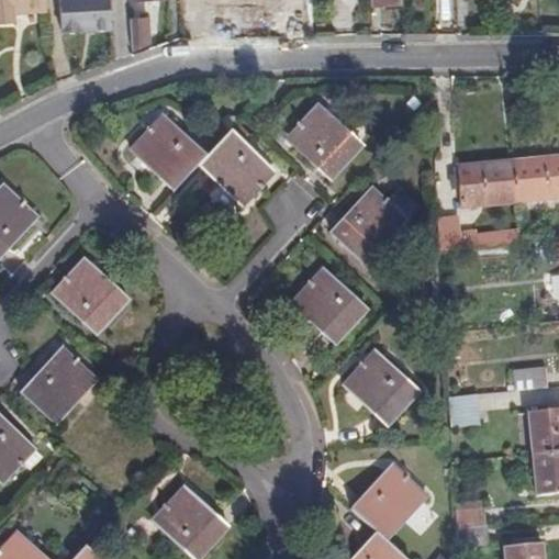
[(17,4),(48,1),(48,0),(0,0),(0,13),(17,12),(17,4)]
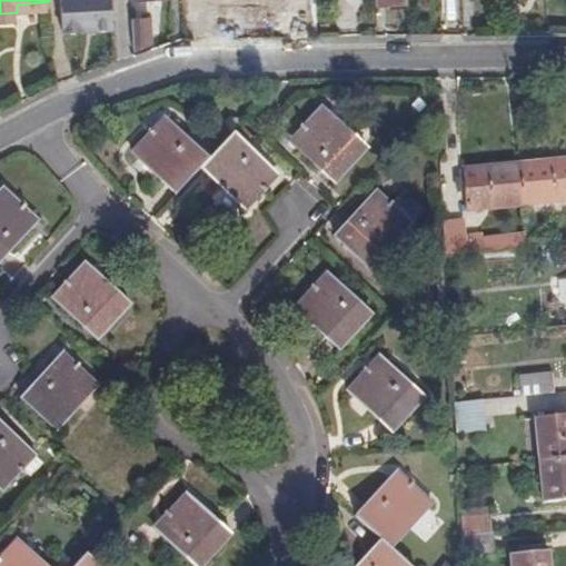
[(68,0),(70,23),(119,20),(117,0),(68,0)]
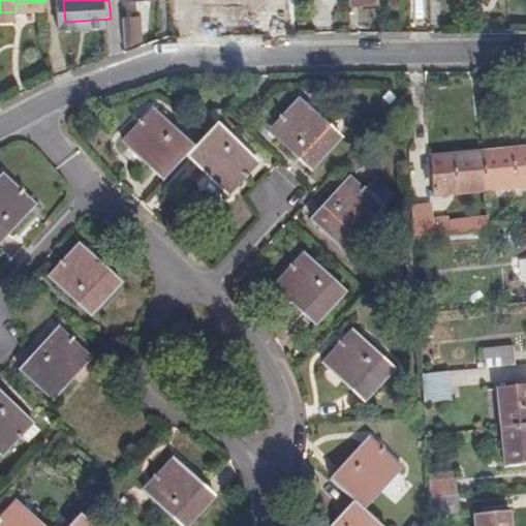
[(148,9),(129,9),(130,35),(148,31),(148,9)]
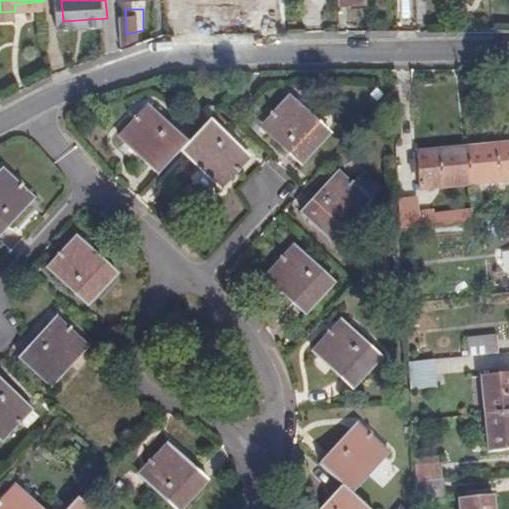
[(375,94),(382,87),(376,80),(369,87),(375,94)]
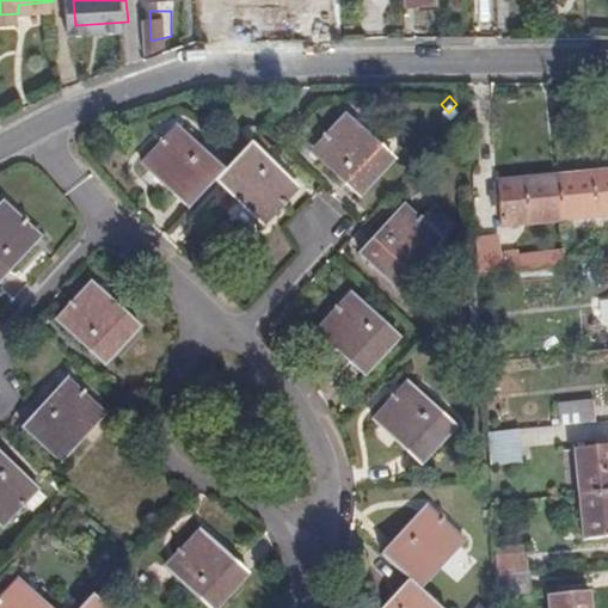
[(356,191),(390,155),(341,110),(308,147),(356,191)]
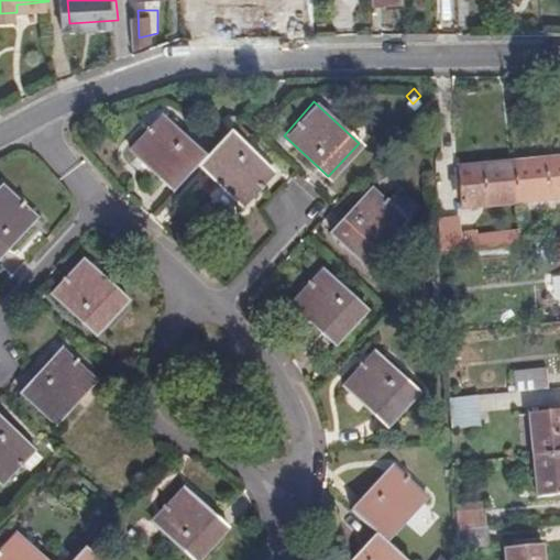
[(173,190),(198,164),(204,155),(160,114),(130,149),(173,190)]
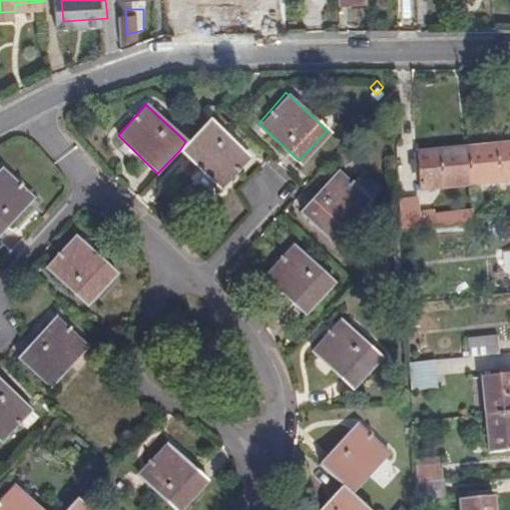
[(185,141),(180,149),(219,185),(248,154),(208,119),(185,141)]
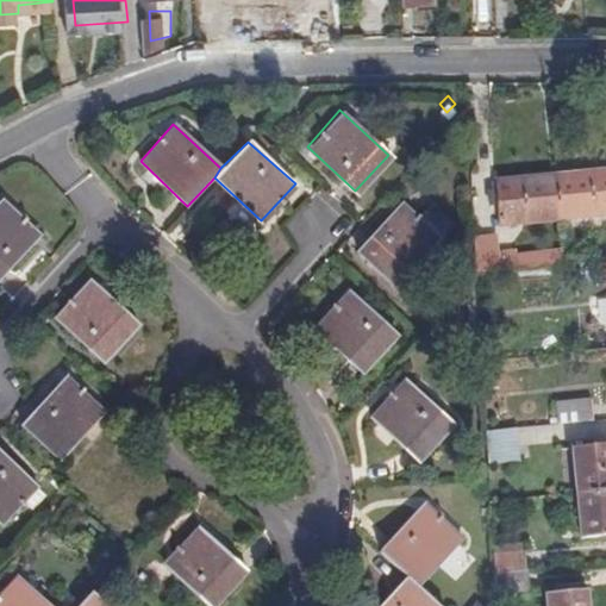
[(605,163),(558,168),(561,211),(605,207),(605,163)]
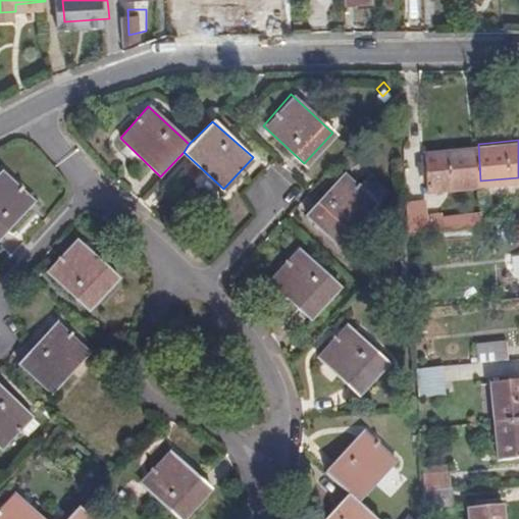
[(480,180),(478,144),(424,147),(426,185),(480,180)]
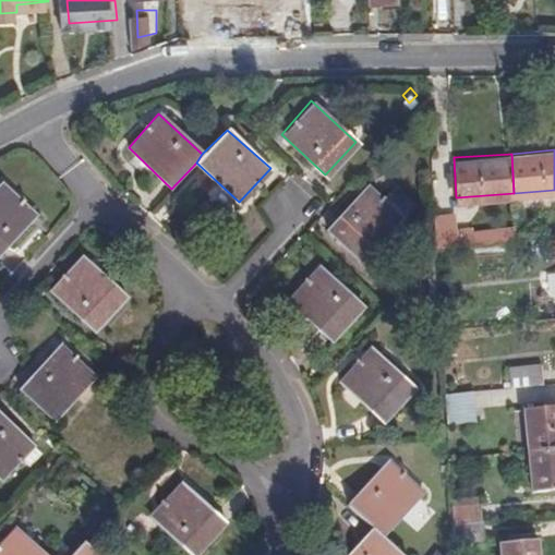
[(361,258),(415,201),(396,183),(383,197),(369,183),(328,228),(361,258)]
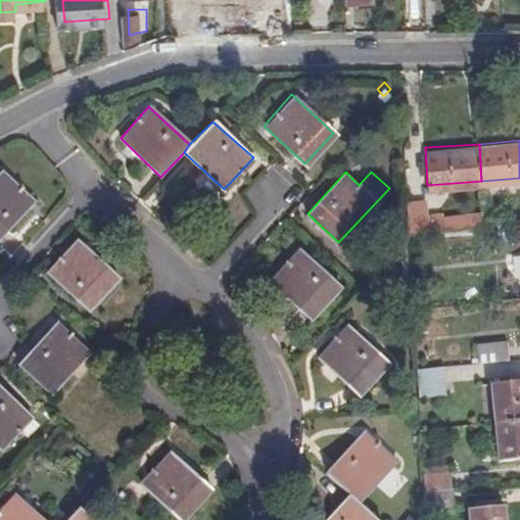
[(0,235),(33,201),(1,173),(0,173),(0,235)]
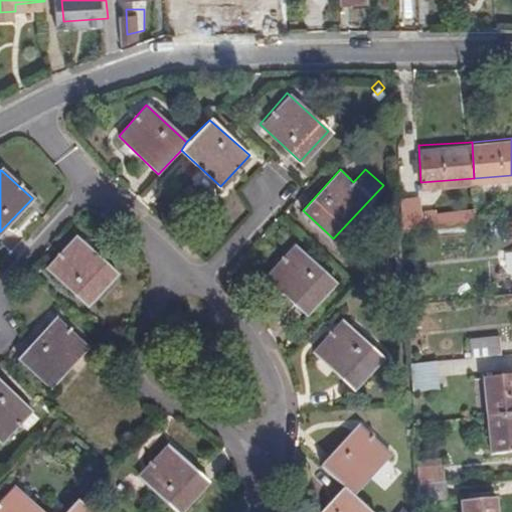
[(422,195),(403,197),(405,226),(424,223),(422,195)]
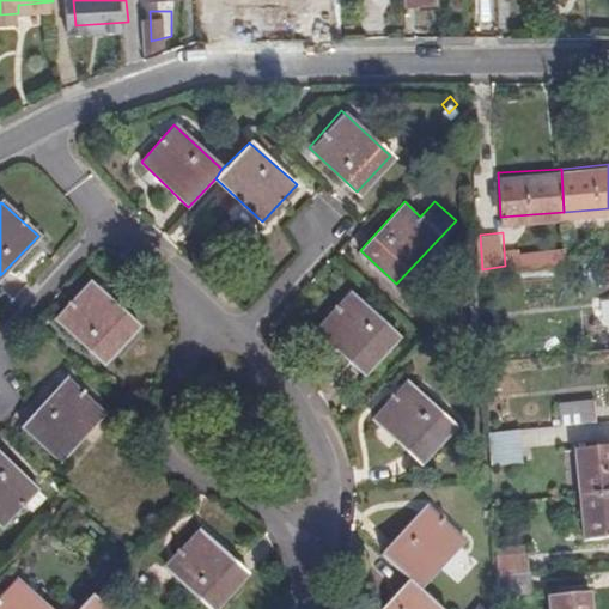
[(504,244),(505,266),(567,259),(566,243),(516,249),(515,243),(504,244)]
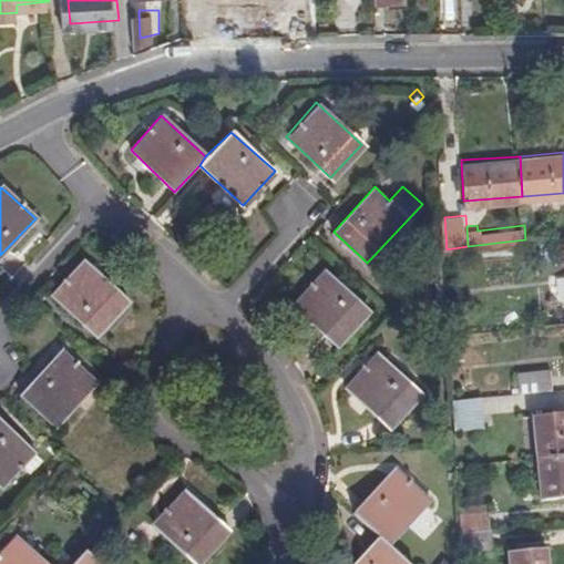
[(129,305),(84,263),(53,295),(98,339),(129,305)]
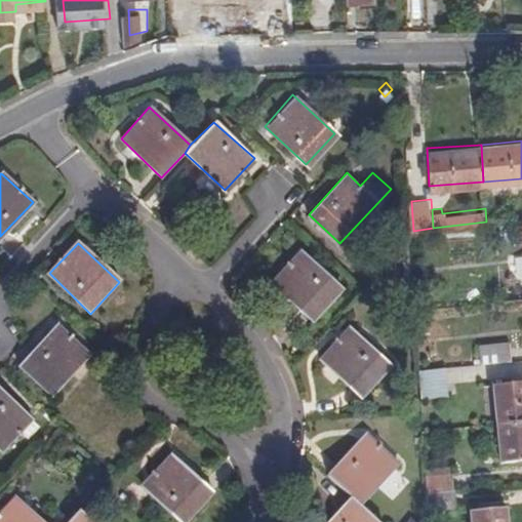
[(312,319),(340,288),(300,249),(271,282),(312,319)]
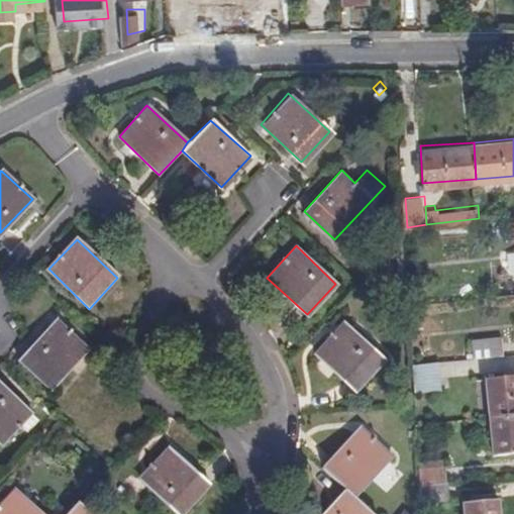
[(50,390),(89,348),(59,320),(20,361),(50,390)]
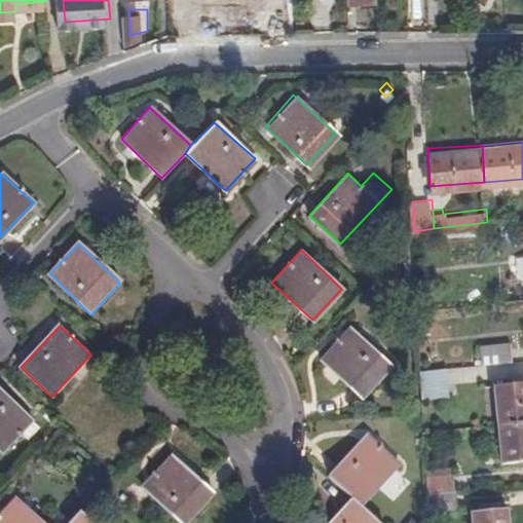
[(363,397),(391,365),(349,327),(321,358),(363,397)]
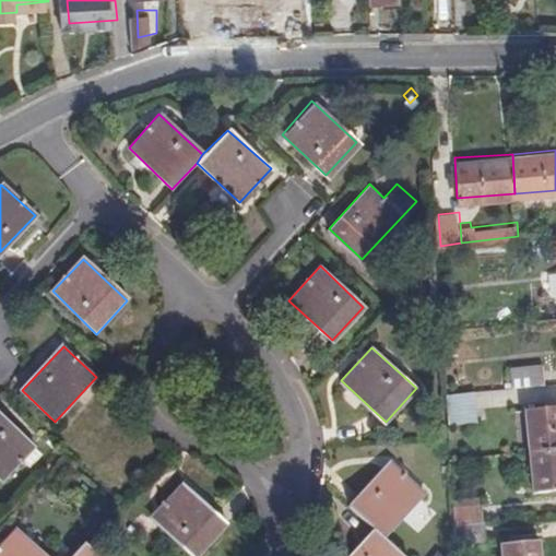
[(521,365),(522,385),(555,381),(554,363),(521,365)]
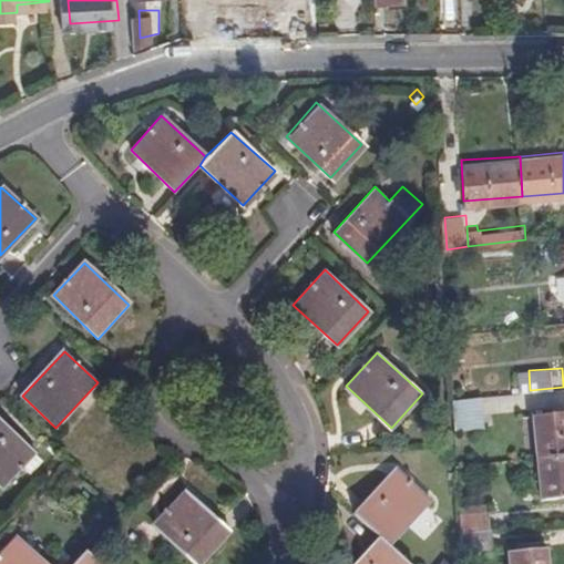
[(482,393),(455,396),(455,412),(483,410),(482,393)]
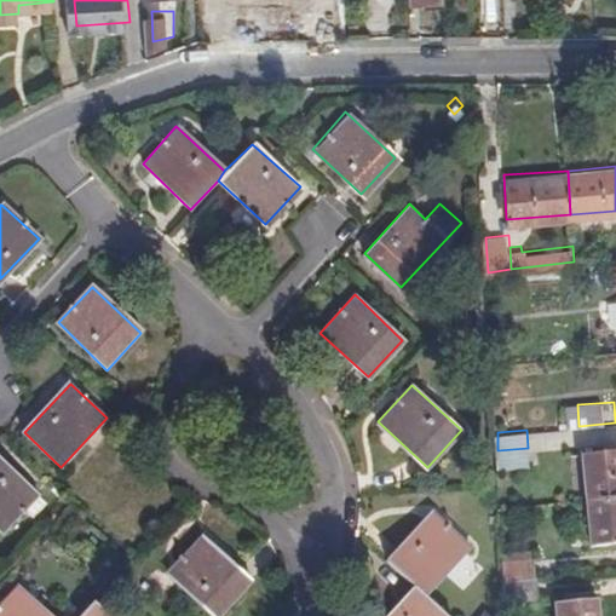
[(615,444),(587,449),(591,496),(615,494),(615,444)]
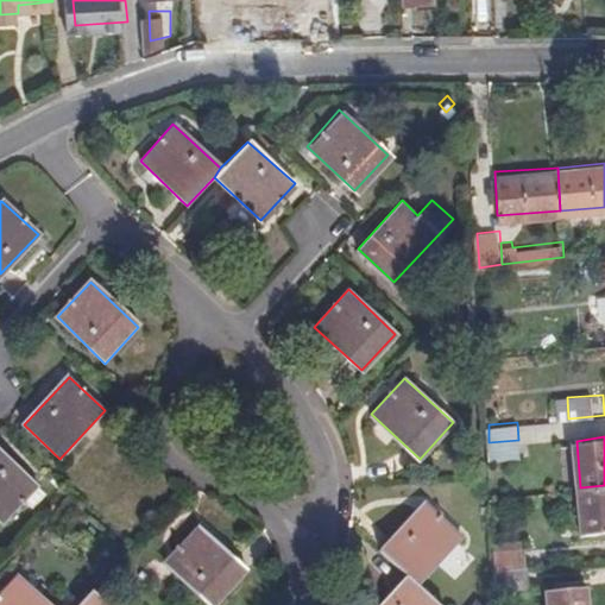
[(518,440),(489,442),(490,458),(518,455),(518,440)]
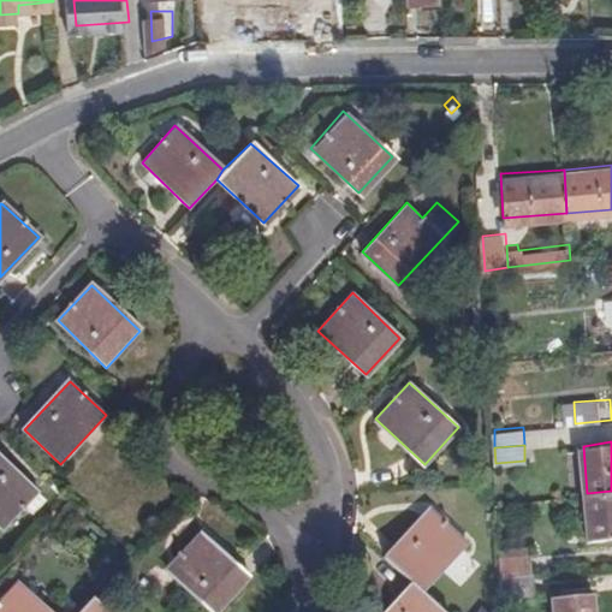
[(36,514),(48,501),(0,456),(0,524),(4,529),(28,505),(36,514)]
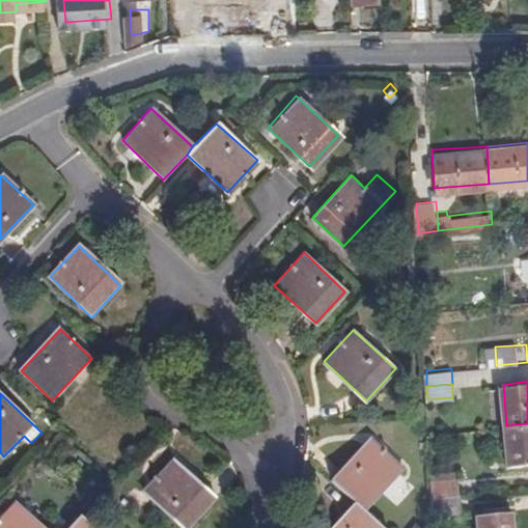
[(527,423),(506,425),(509,467),(527,464),(527,423)]
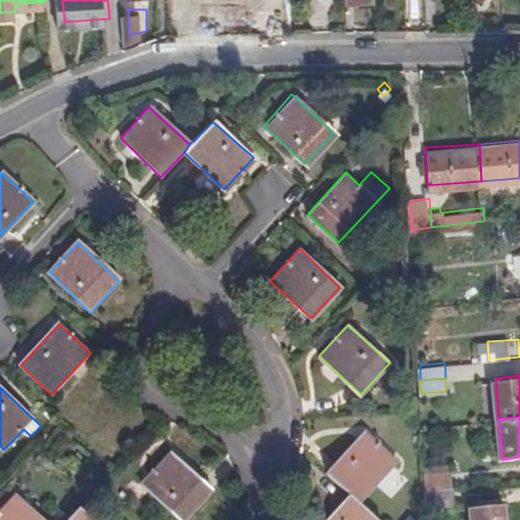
[(352,495),(360,501),(398,459),(367,429),(328,472),(352,495)]
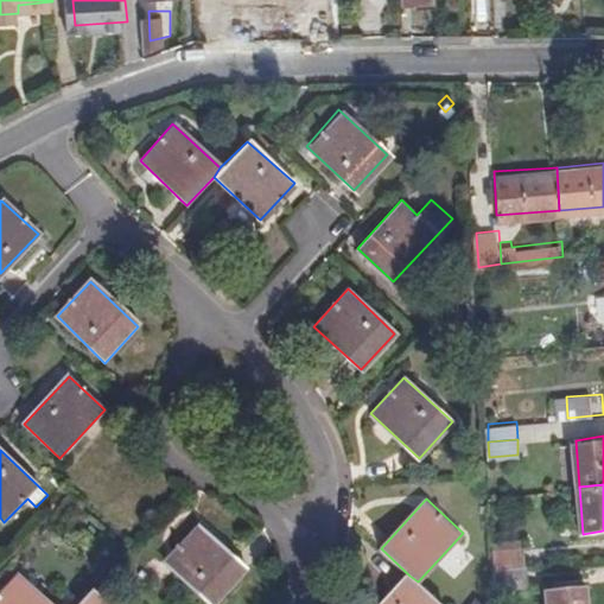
[(211,603),(213,603),(247,568),(198,523),(165,560),(211,603)]
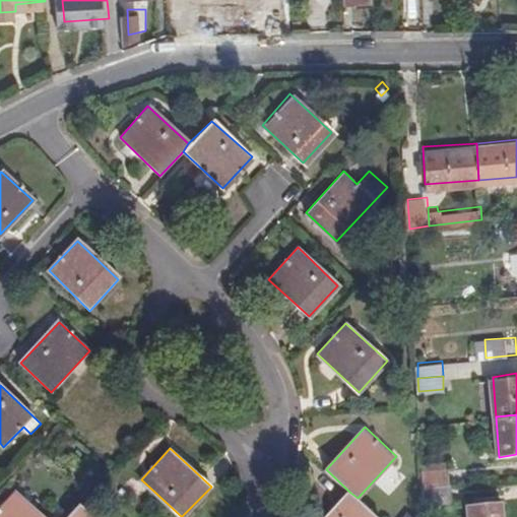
[(423,468),(441,467),(441,459),(423,460),(423,468)]
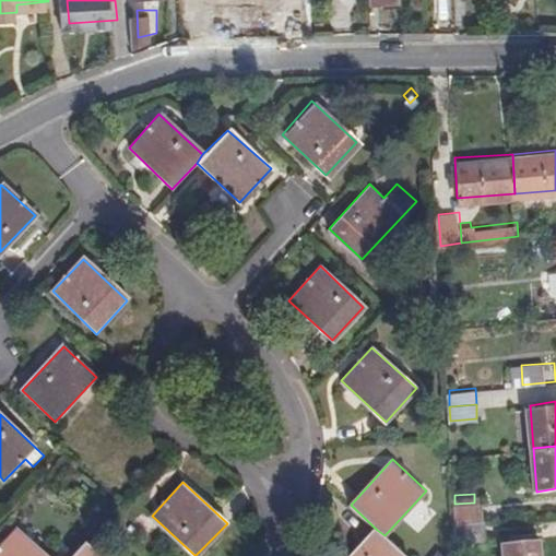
[(474,503),(454,504),(456,519),(483,517),(482,501),(474,503)]
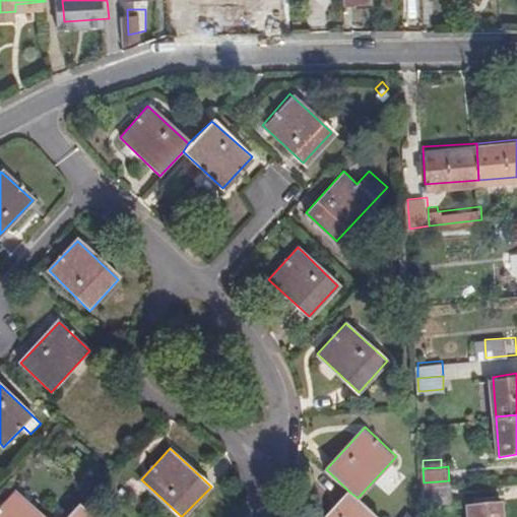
[(449,480),(424,482),(425,498),(450,496),(449,480)]
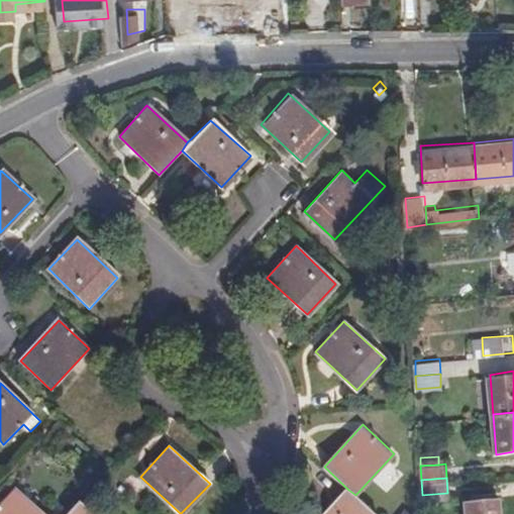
[(0,513),(41,513),(13,487),(0,501),(0,513)]
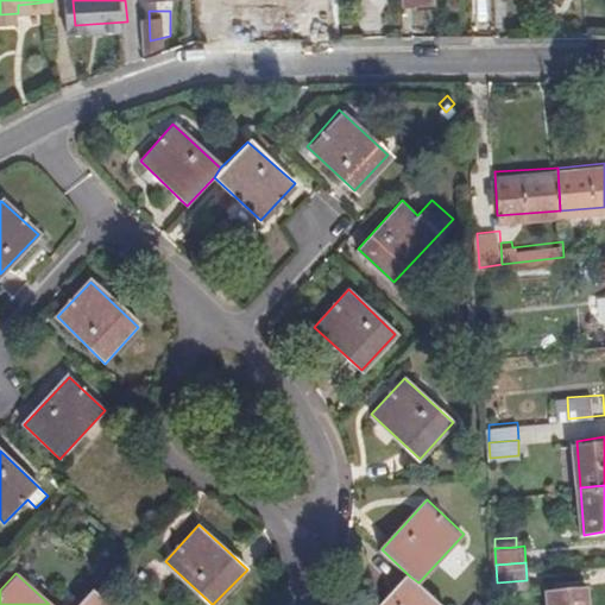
[(441,604),(418,583),(410,577),(383,604),(441,604)]
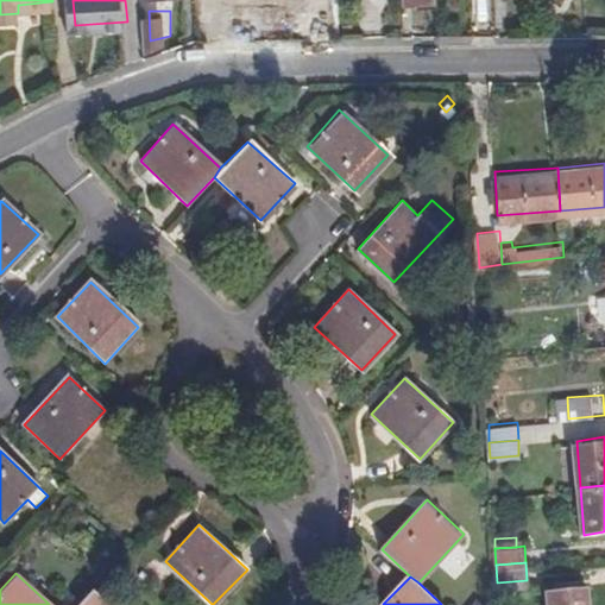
[(548,604),(587,604),(586,585),(547,588),(548,604)]
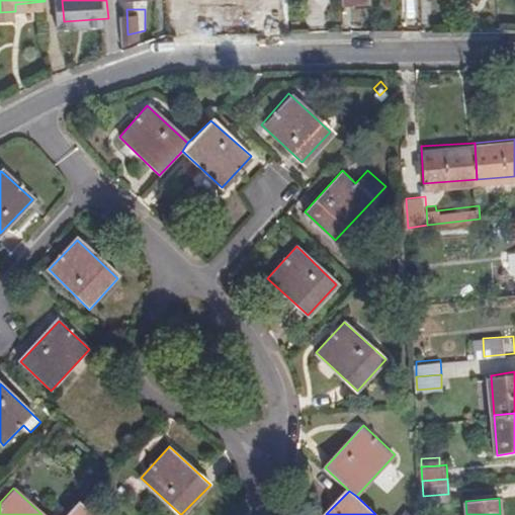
[(63,514),(91,514),(77,501),(63,514)]
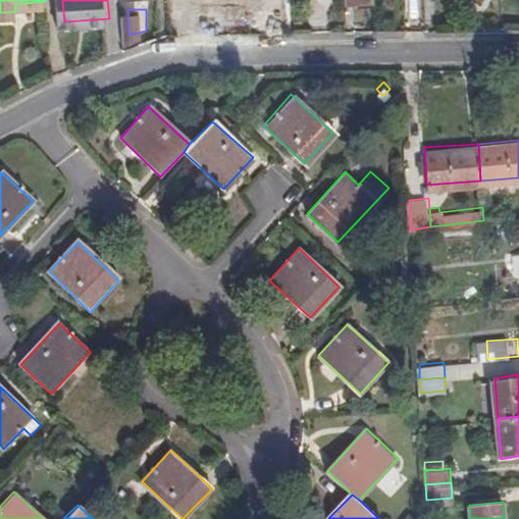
All buildings are outlined.
